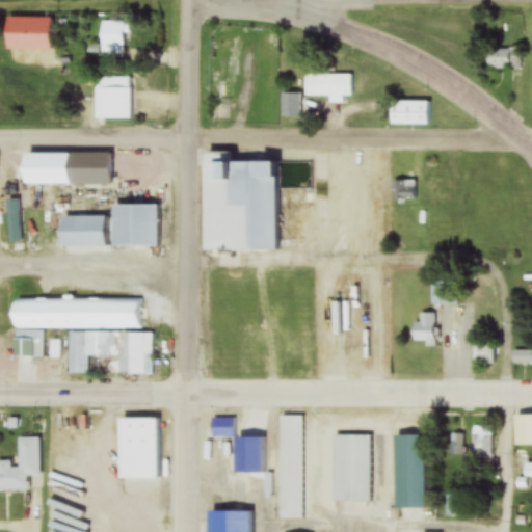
[(123,56),(123,27),(101,27),(101,56),(123,56)]
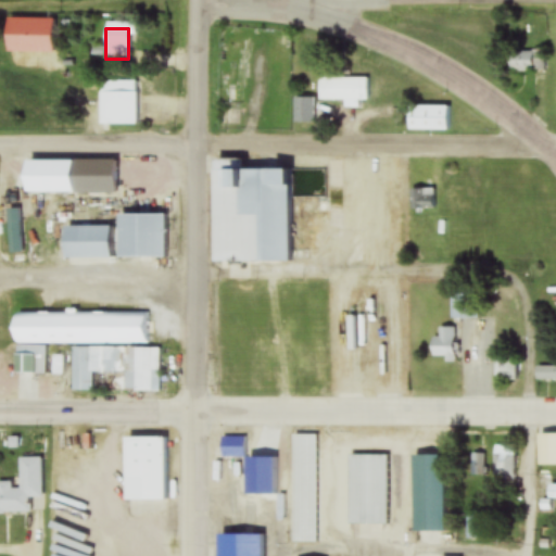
[(546,72),(546,51),(506,51),(506,72),(546,72)]
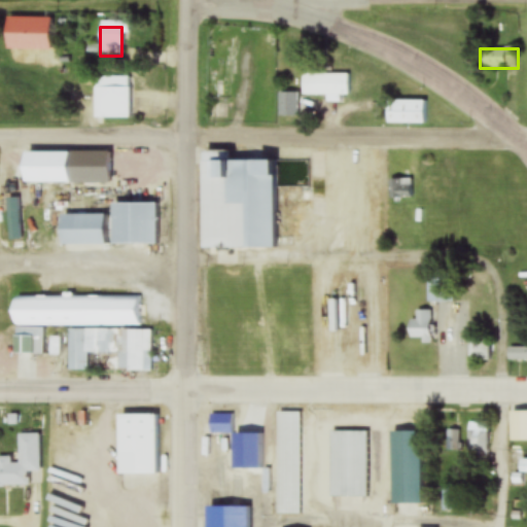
[(325,96),(325,102),(340,102),(340,96),(349,96),(349,74),(301,74),(301,96),(325,96)]
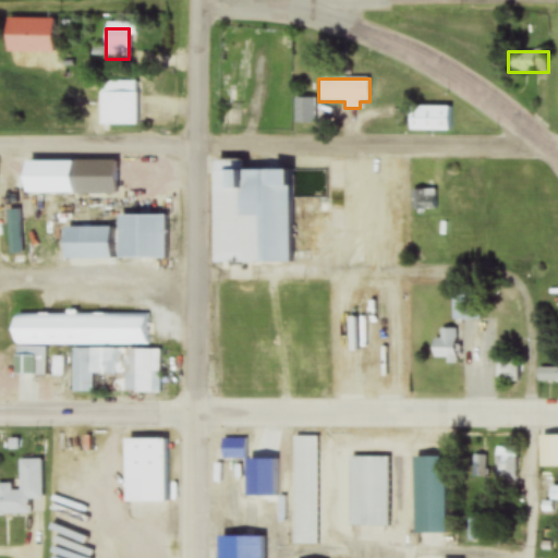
[(136,125),(136,81),(99,81),(99,125),(136,125)]
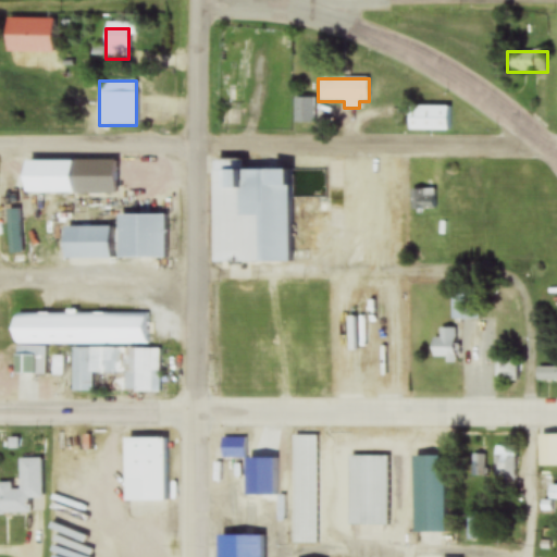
[(294,123),(314,123),(314,98),(294,98),(294,123)]
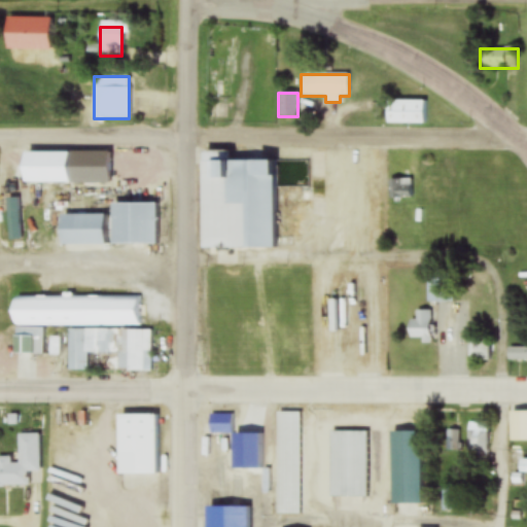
[(427,101),(388,101),(388,125),(427,125),(427,101)]
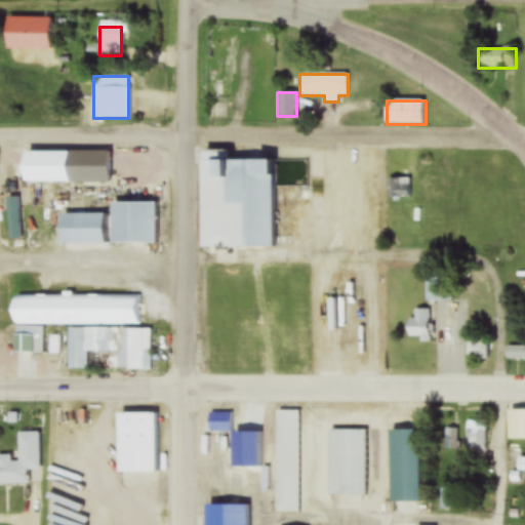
[(227,149),(197,149),(197,247),(271,246),(271,158),(227,158),(227,149)]
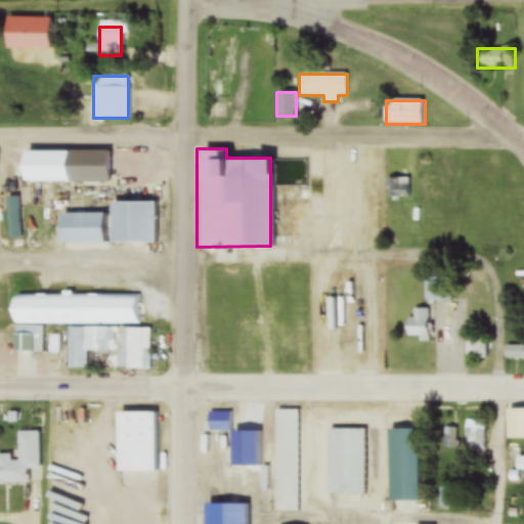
[(66,151),(66,181),(108,181),(108,151),(66,151)]
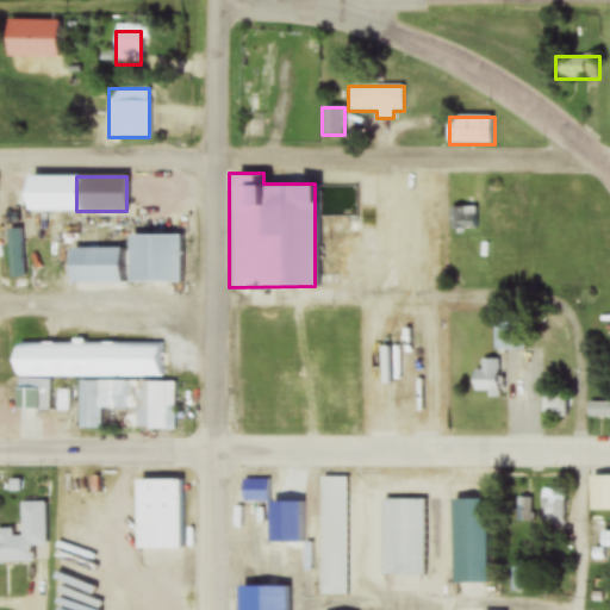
[(126,282),(180,282),(180,234),(126,234),(126,282)]
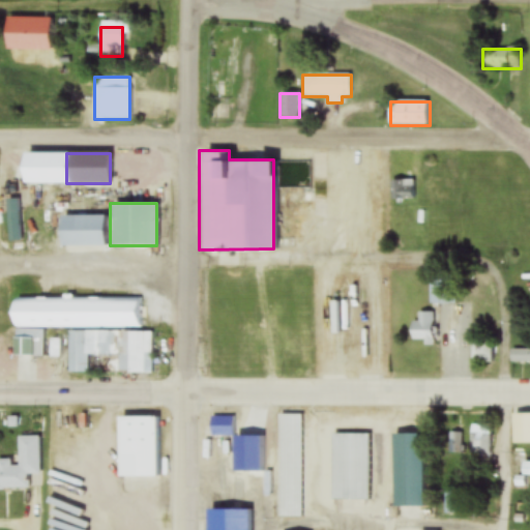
[(58,215),(58,245),(104,245),(104,215),(58,215)]
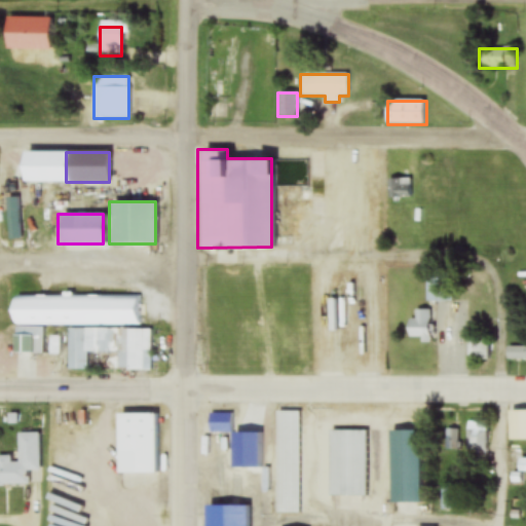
[(451,302),(451,275),(425,275),(426,303),(451,302)]
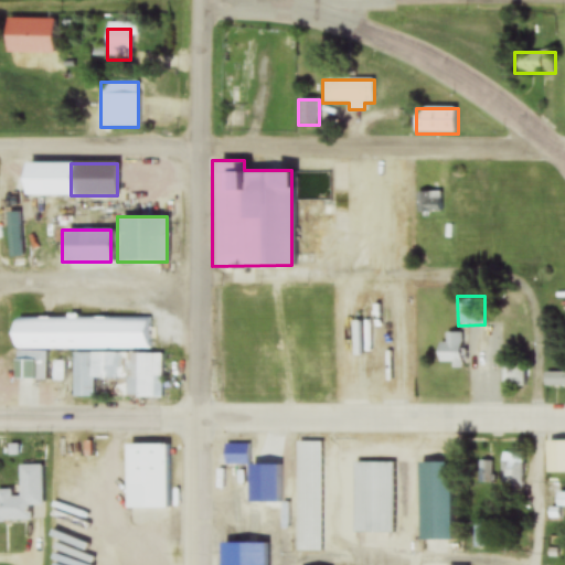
[(152,350),(152,318),(11,318),(11,349),(152,350)]
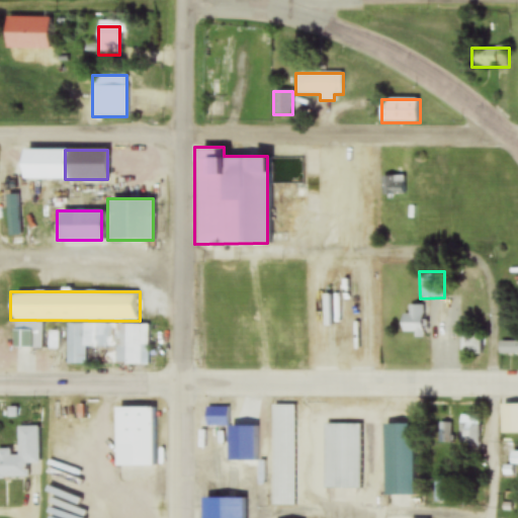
[(408,315),(402,315),(402,332),(416,332),(416,337),(429,337),(429,305),(408,305),(408,315)]
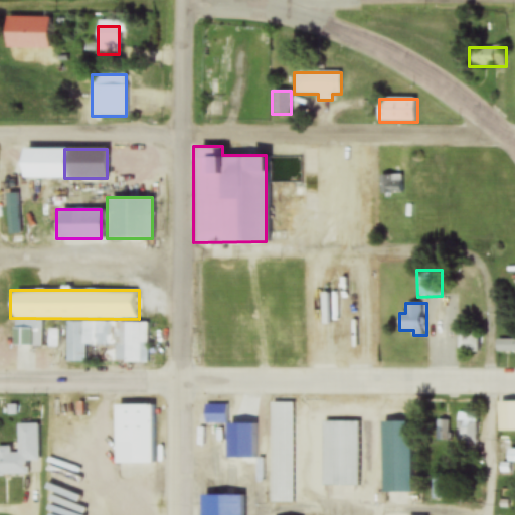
[(39,344),(39,322),(33,322),(33,329),(12,329),(12,344),(39,344)]
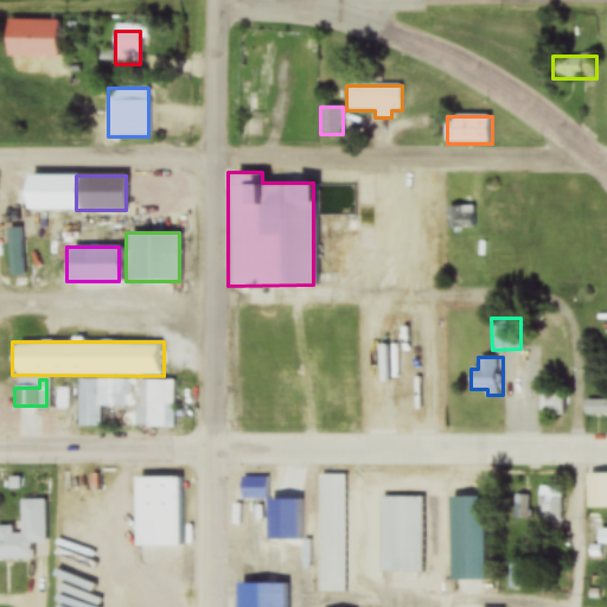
[(127,428),(174,428),(176,379),(80,379),(80,427),(101,427),(101,408),(127,408),(127,428)]
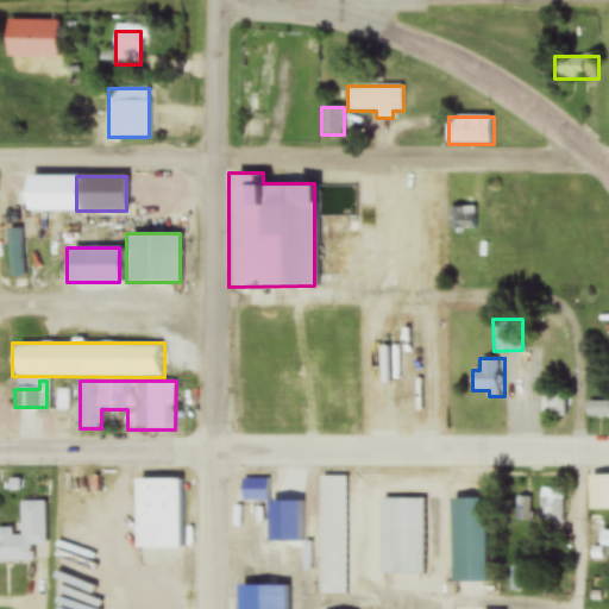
[(567,419),(567,390),(541,390),(541,419),(567,419)]
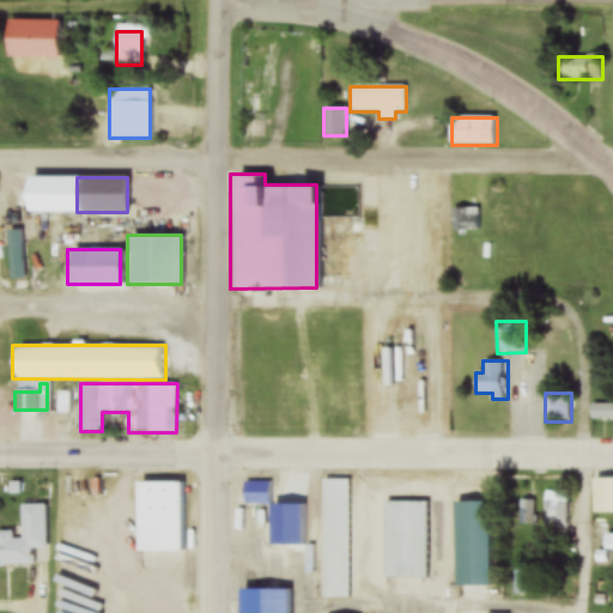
[(612,405),(590,405),(590,420),(612,419),(612,405)]
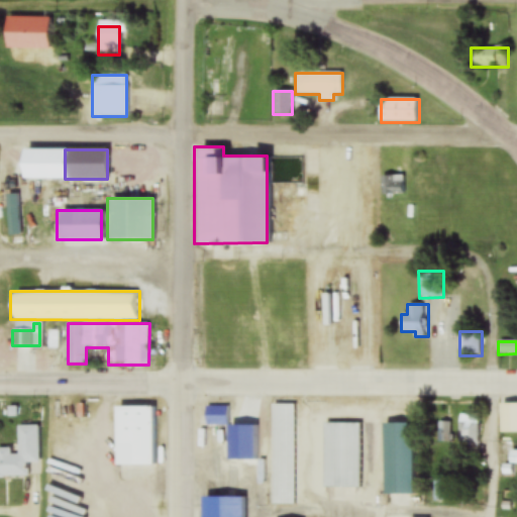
[(272,405),(273,504),(296,504),(295,405),(272,405)]
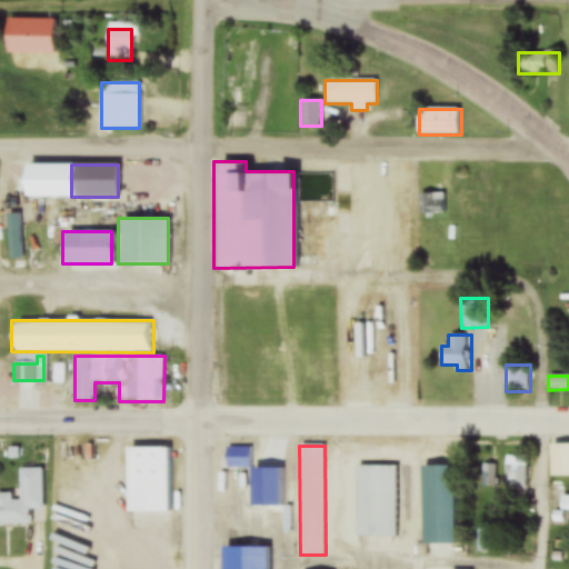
[(126,512),(169,512),(169,448),(126,448),(126,512)]
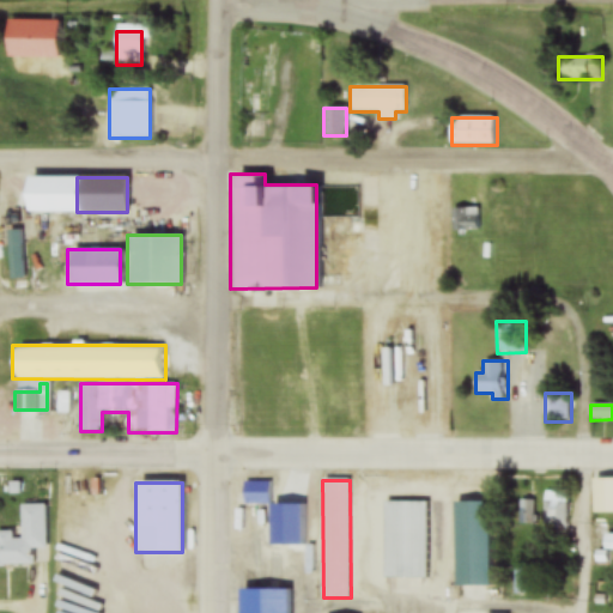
[(243,504),(271,504),(271,484),(243,484),(243,504)]
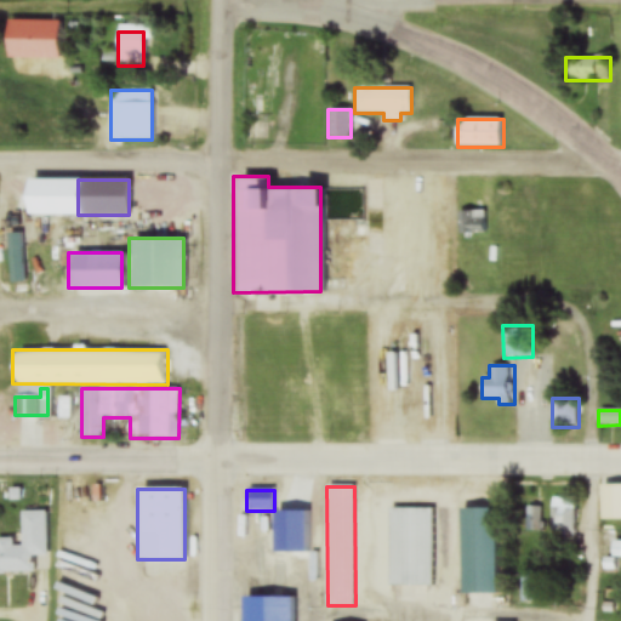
[(551,534),(576,534),(576,499),(551,499),(551,534)]
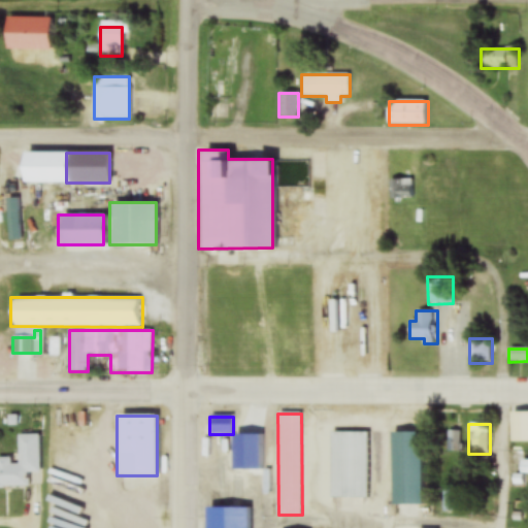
[(368,433),(331,432),(331,498),(342,499),(342,517),(367,517),(368,433)]
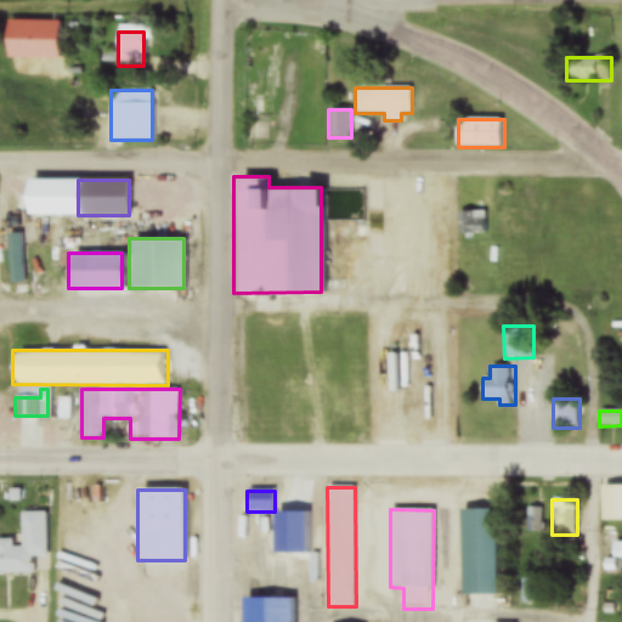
[(463,595),(501,595),(502,510),(463,509),(463,595)]
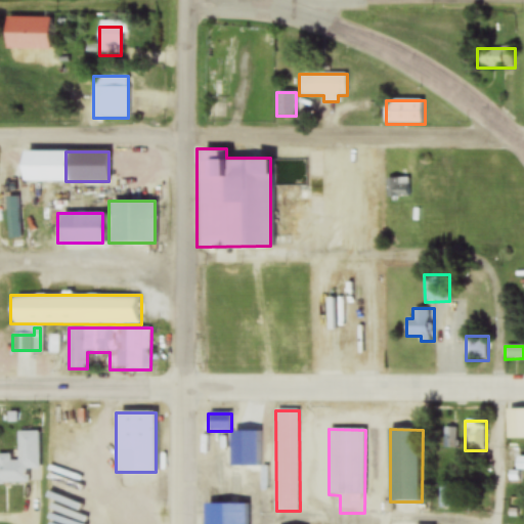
[(0,484),(31,484),(31,470),(40,470),(39,431),(17,432),(18,457),(0,457),(0,484)]
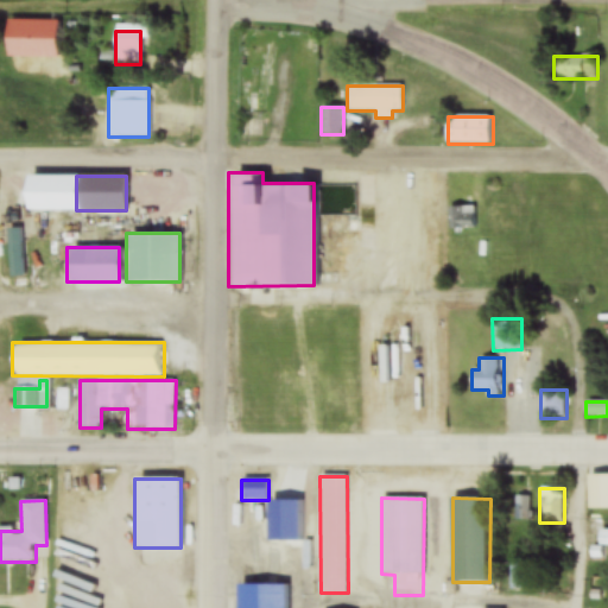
[(234,607),(235,586),(291,584),(291,607),(234,607)]
